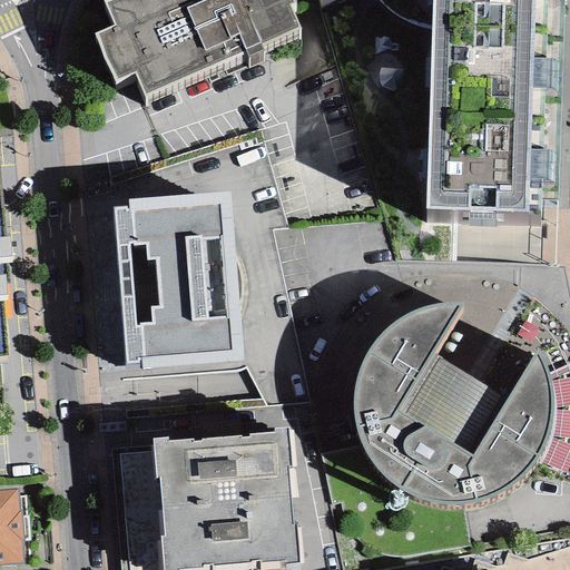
[(136,75),(145,96),(244,52),(247,59),(267,50),(264,43),(302,28),(292,5),(300,1),(298,0),(102,0),(100,1),(111,26),(92,33),(115,85),(136,75)]
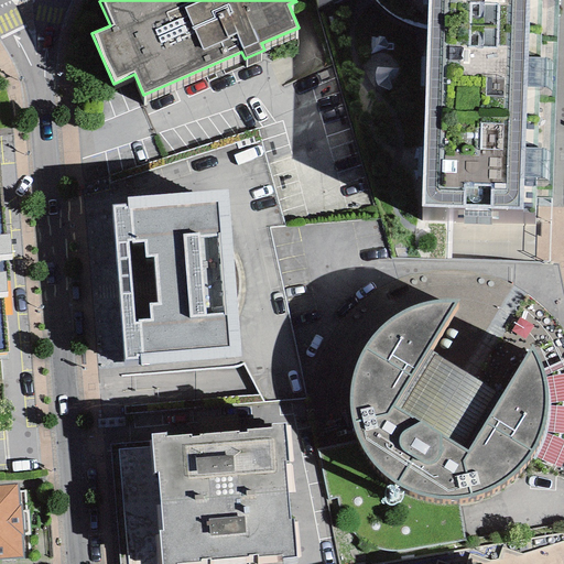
[(426,29),(422,207),(534,213),(535,176),(542,177),(543,149),(535,150),(538,87),(544,87),(545,58),(539,58),(539,0),(375,0),(376,0),(388,11),(402,21),(415,26),(426,29)]
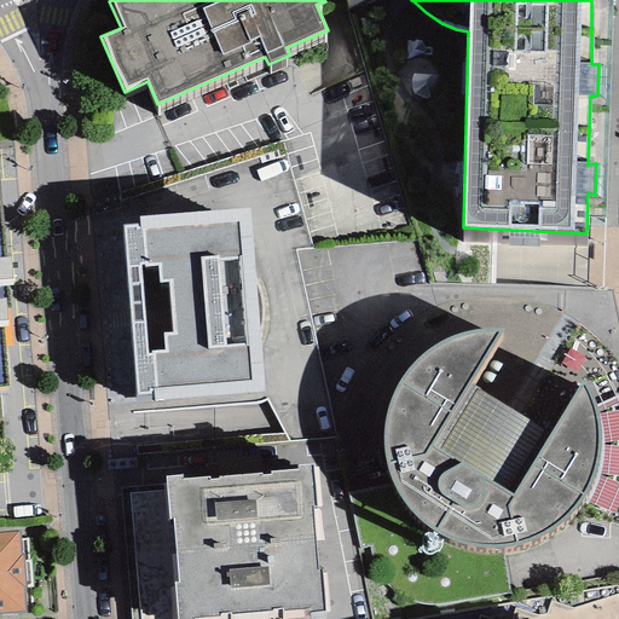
[(0,386),(7,386),(3,319),(7,319),(5,299),(0,299),(0,279),(12,278),(10,256),(4,256),(0,207),(0,386)]
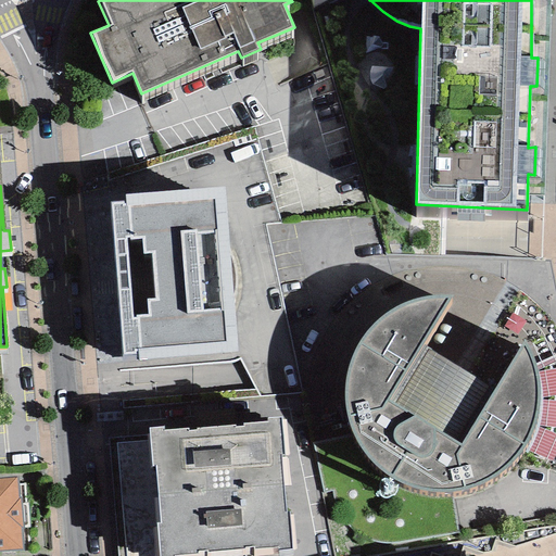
[(112,204),(124,354),(138,353),(139,359),(237,352),(224,188),(125,196),(126,203),(112,204)]
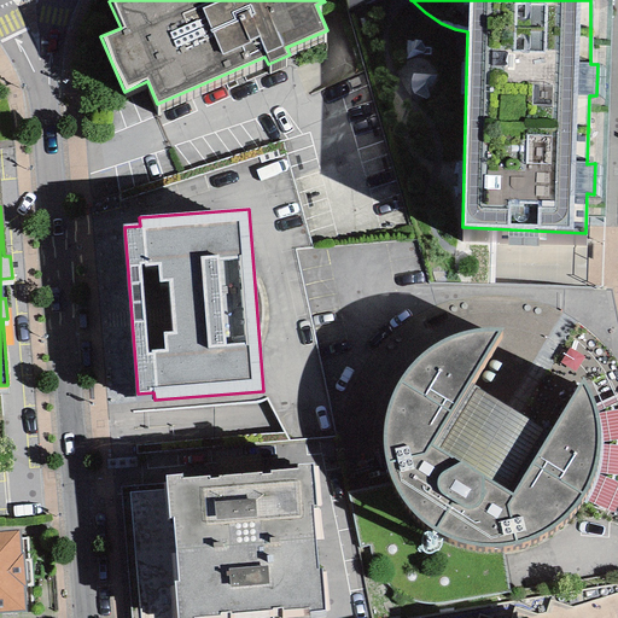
[(468,385),(503,330),(488,328),(473,328),(462,332),(449,337),(433,344),(424,351),(413,361),(406,371),(398,383),(391,392),(388,402),(385,414),(384,426),(383,443),(383,453),(384,467),(389,478),(396,491),(403,502),(409,512),(414,518),(425,526),(437,534),(448,538),(466,546),(477,547),(491,548),(506,547),(519,544),(528,542),(538,537),(548,534),(557,526),(573,509),(583,499),(588,489),(594,478),(598,468),(600,442),(600,432),(600,420),(598,410),(593,395),(583,379),(548,435),(468,385)]
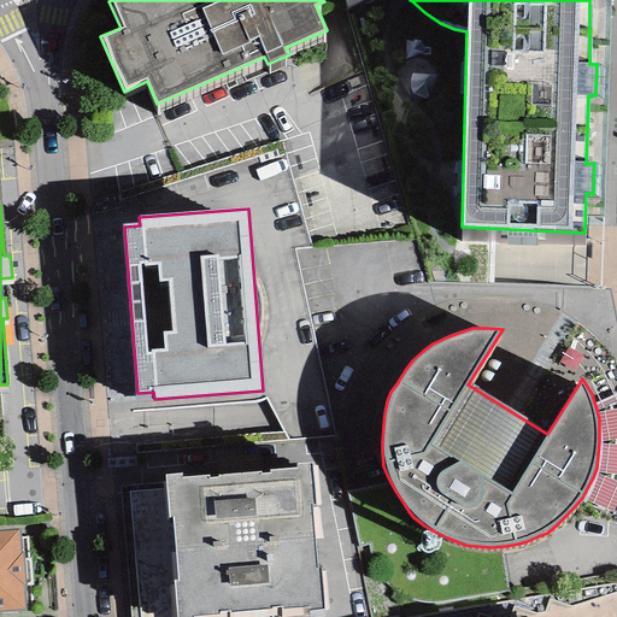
[(174,581),(176,616),(192,616),(218,615),(218,611),(229,611),(229,613),(271,611),(271,607),(281,607),(282,610),(309,607),(309,611),(322,609),(321,568),(317,569),(311,506),(315,506),(312,464),(297,464),(297,468),(269,470),(269,474),(260,474),(260,471),(217,476),(218,479),(209,479),(209,476),(181,479),(181,475),(165,476),(169,518),(172,518),(177,581),(174,581)]
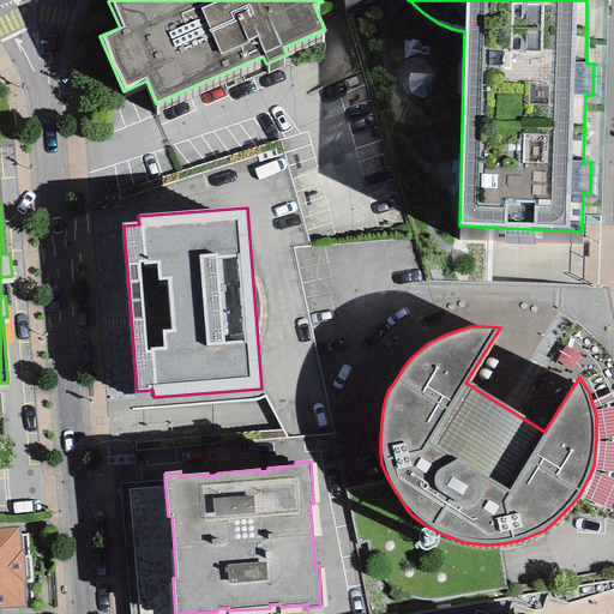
[(0,609),(25,608),(18,527),(0,527),(0,609)]
